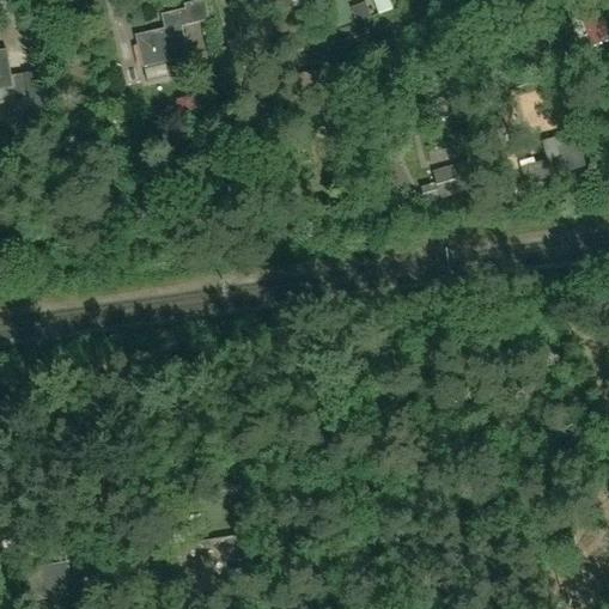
[(183,2),(184,7),(160,13),(164,26),(134,34),(141,65),(187,54),(180,24),(188,22),(189,23),(207,19),(202,0),(193,0),(183,2)]
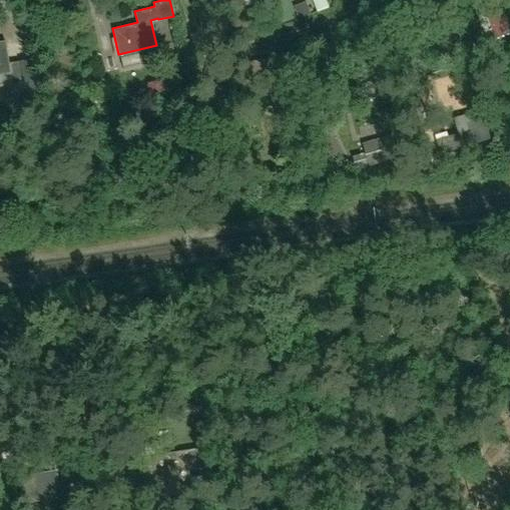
[(186,42),(184,30),(163,33),(165,45),(186,42)]
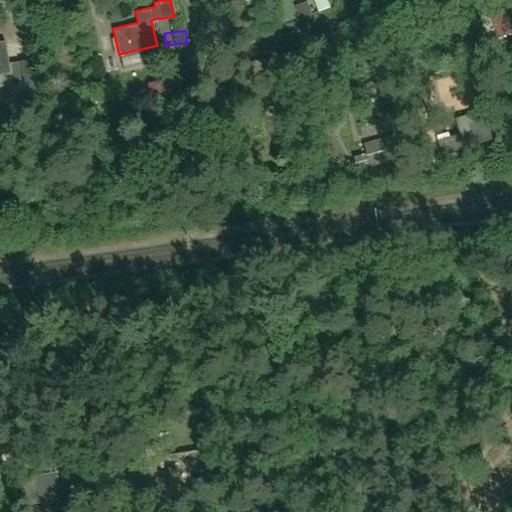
[(0,84),(22,80),(19,59),(7,61),(4,40),(0,41),(0,84)]
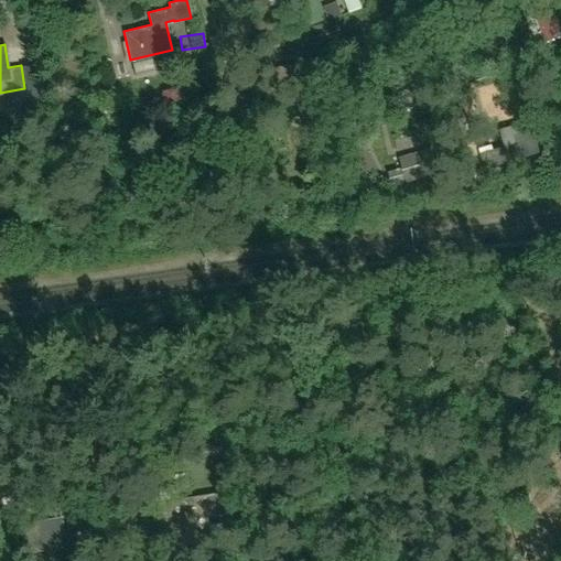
[(166,72),(144,75),(147,87),(169,84),(166,72)]
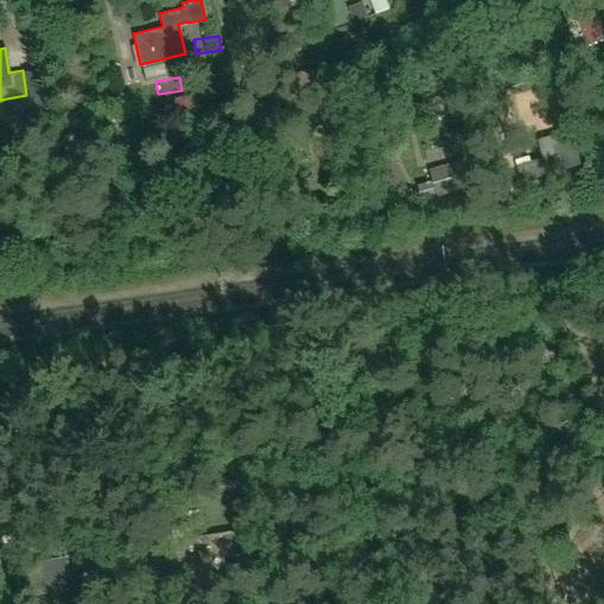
[(571,151),(564,114),(534,120),(541,157),(571,151)]
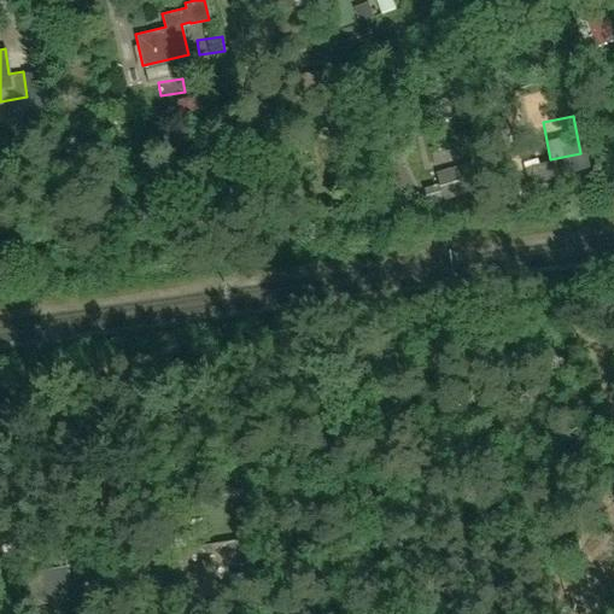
[(62,566),(18,572),(23,604),(68,597),(63,565),(79,563),(76,538),(58,541),(62,566)]
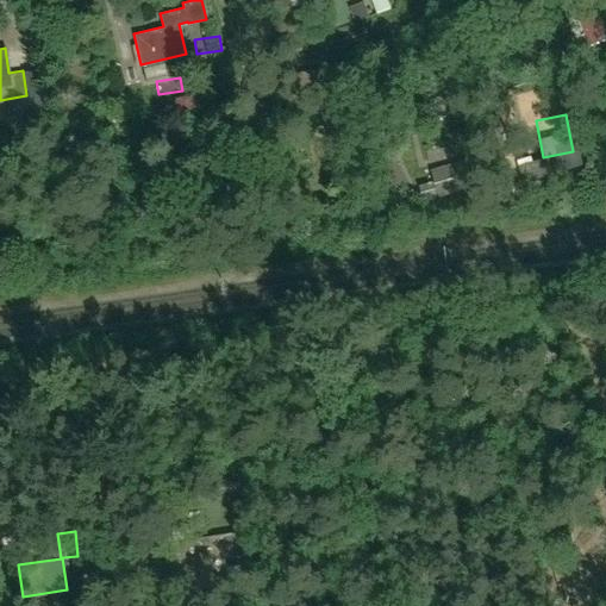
[(168,575),(201,570),(202,586),(225,581),(223,564),(212,566),(211,558),(243,554),(239,531),(163,544),(168,575)]
